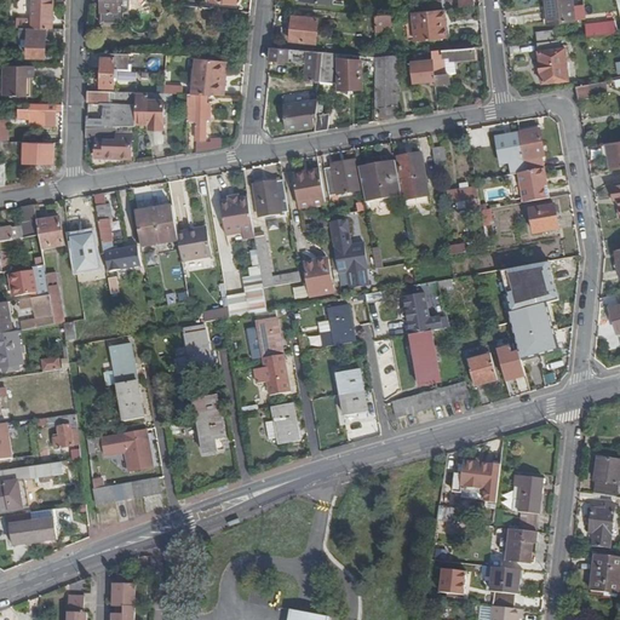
[(52,0),(33,0),(33,23),(17,23),(17,28),(21,28),(52,29),(52,0)]
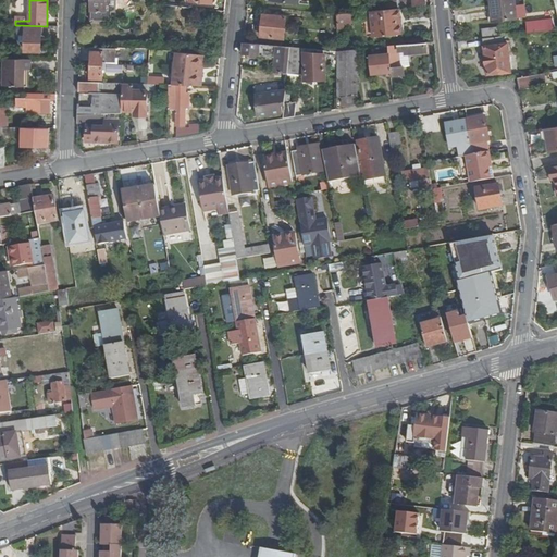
[(86,0),(87,1),(91,1),(91,21),(111,21),(112,11),(115,12),(115,0),(86,0)]
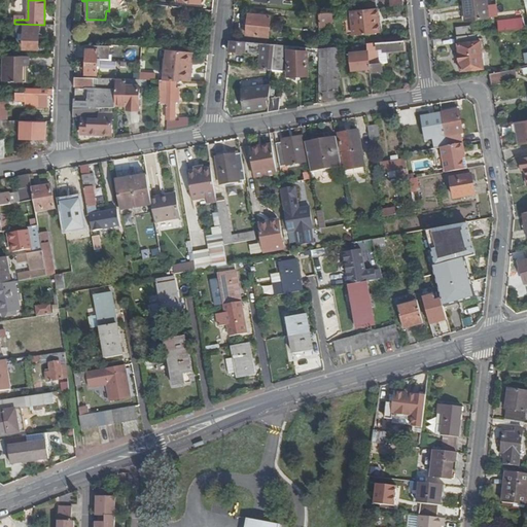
[(486,0),(463,0),(466,20),(488,18),(487,5),(486,0)]
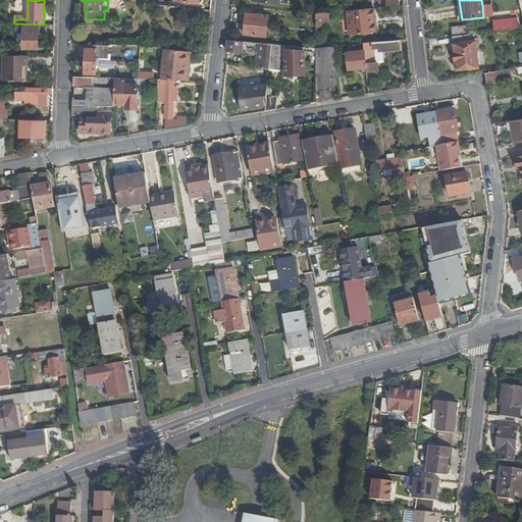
[(492,4),(482,5),(483,17),(493,16),(492,4)]
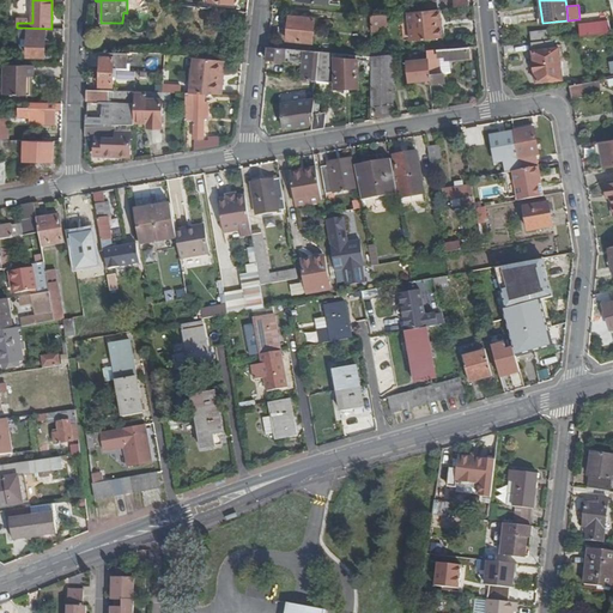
[(439,8),(408,12),(412,41),(439,38),(437,19),(441,19),(439,8)]
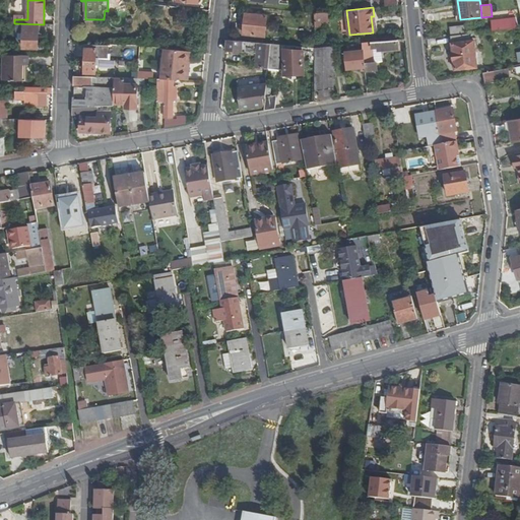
[(328,12),(315,13),(315,22),(328,21),(328,12)]
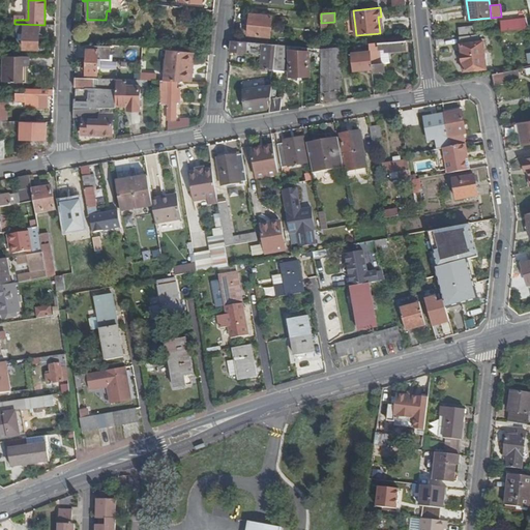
[(272,17),(251,13),(248,34),(270,37),(272,17)]
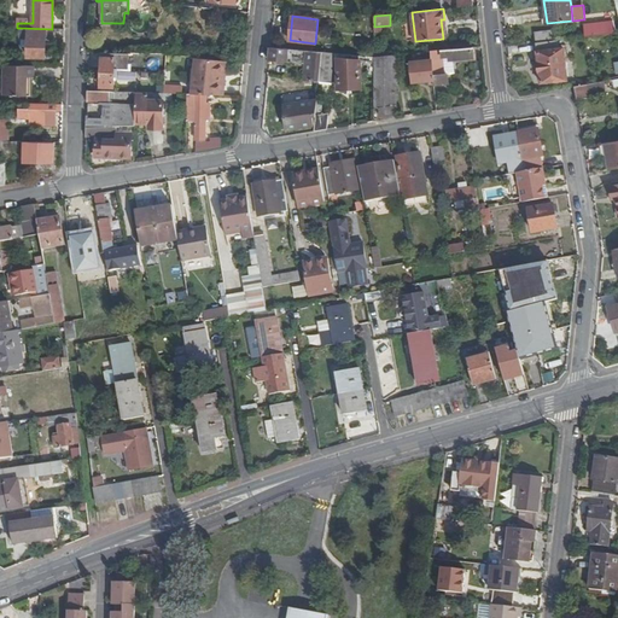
[(613,22),(583,25),(584,38),(617,34),(613,22)]
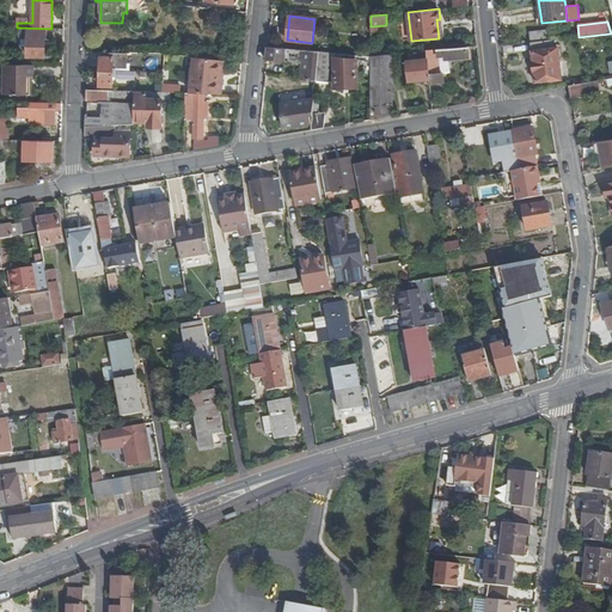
[(51,29),(20,28),(20,37),(28,37),(26,56),(46,56),(46,49),(50,48),(50,37),(63,38),(65,29),(51,29)]
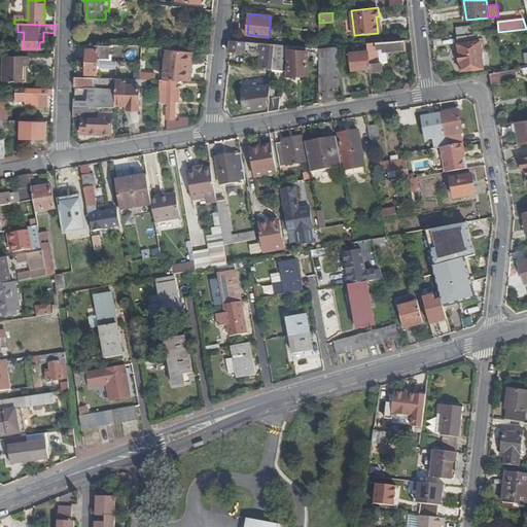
[(470,26),(457,27),(457,34),(471,33),(470,26)]
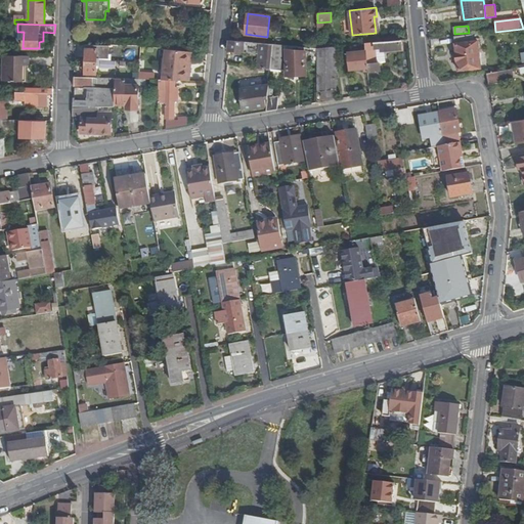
[(472,34),(454,36),(459,71),(480,68),(477,41),(473,41),(472,34)]
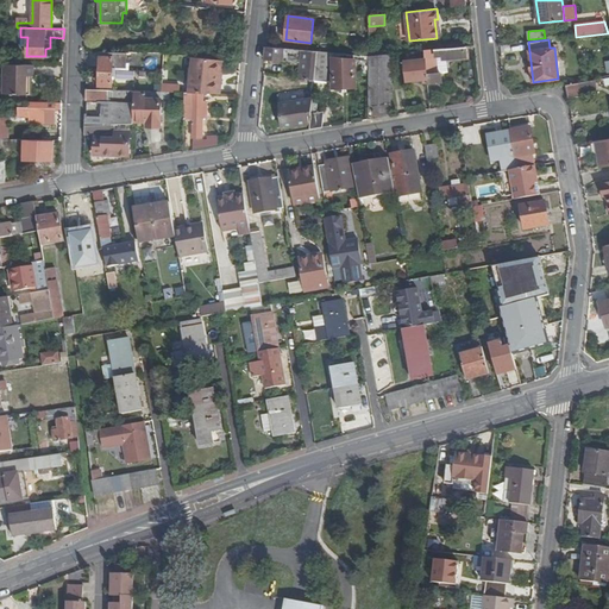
[(318,51),(267,46),(265,60),(283,62),(283,58),(301,60),(299,79),(314,81),(318,51)]
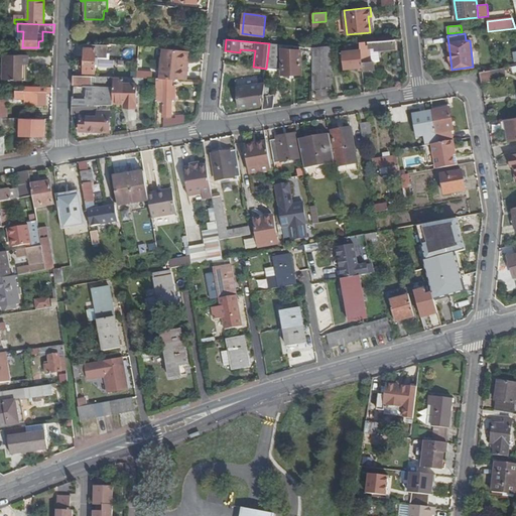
[(367,42),(359,42),(360,50),(362,67),(362,69),(362,71),(374,70),(374,68),(377,68),(376,61),(371,61),(370,50),(378,49),(395,48),(395,39),(367,42)]
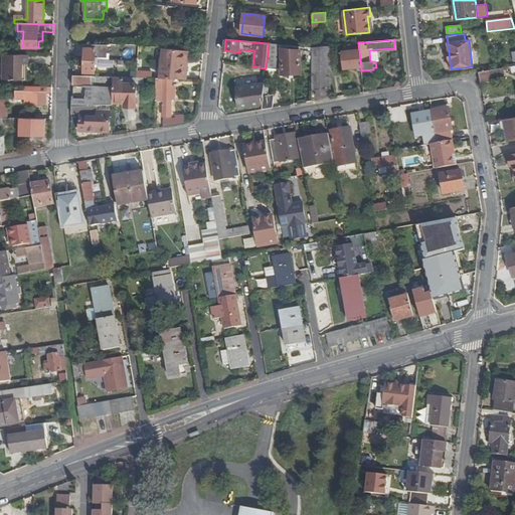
[(291,45),(269,43),(266,68),(276,69),(278,49),(281,49),(282,74),(301,73),(300,52),(300,50),(291,49),(291,45)]
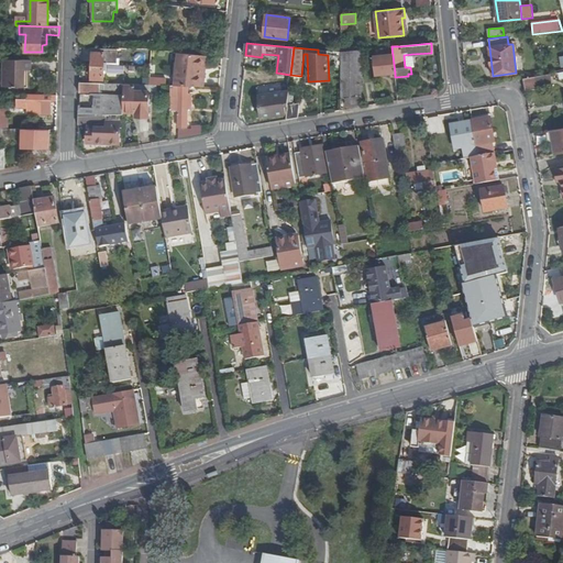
[(117,48),(92,48),(92,79),(105,79),(105,72),(107,72),(108,65),(108,62),(117,62),(117,58),(117,48)]
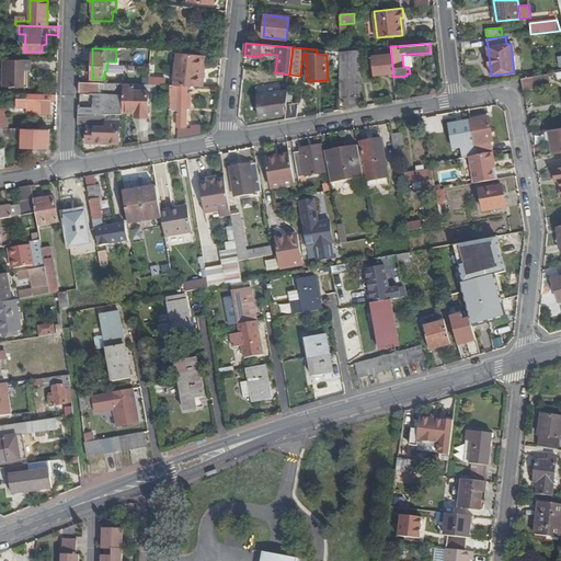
[(353,50),(340,52),(340,57),(340,99),(353,96),(353,99),(351,99),(352,107),(359,106),(359,49),(353,50)]
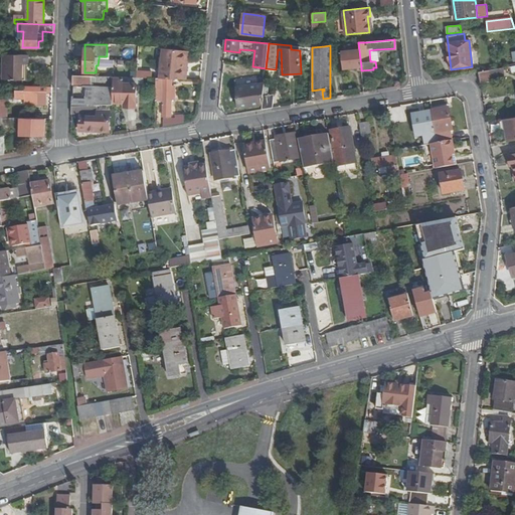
[(185,50),(163,48),(160,78),(172,78),(182,79),(185,50)]
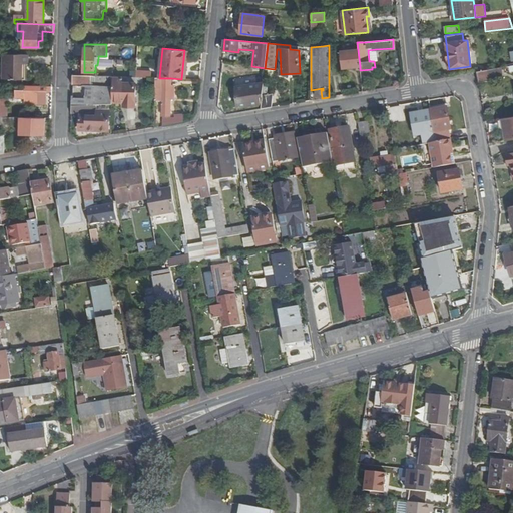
[(376,49),(368,50),(369,61),(374,61),(378,60),(376,49)]
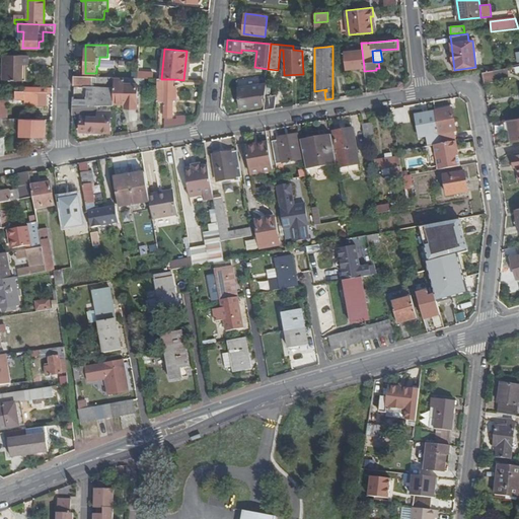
[(362,51),(346,53),(346,54),(346,57),(347,69),(360,67),(364,67),(362,51)]
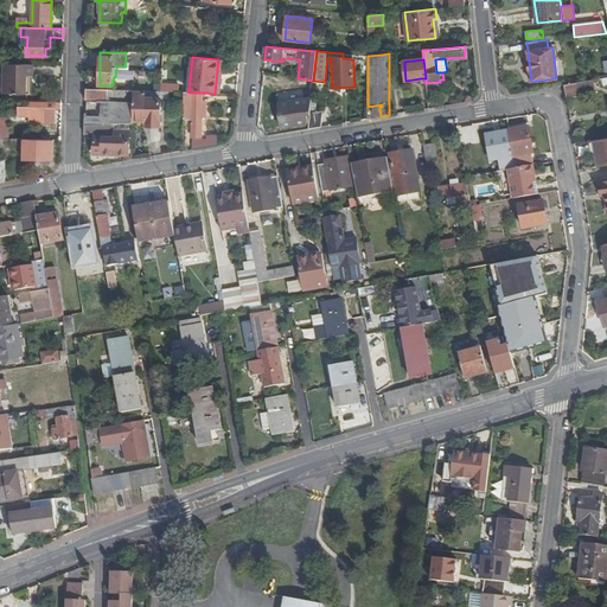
[(33,65),(5,64),(4,94),(26,95),(27,76),(31,76),(32,76),(33,65)]
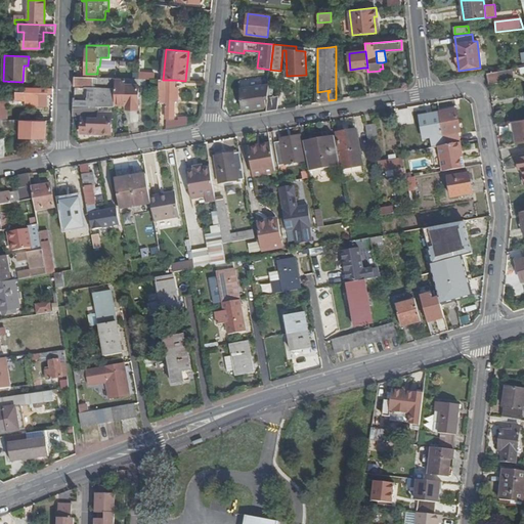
[(511,69),(487,73),(489,85),(513,80),(511,69)]
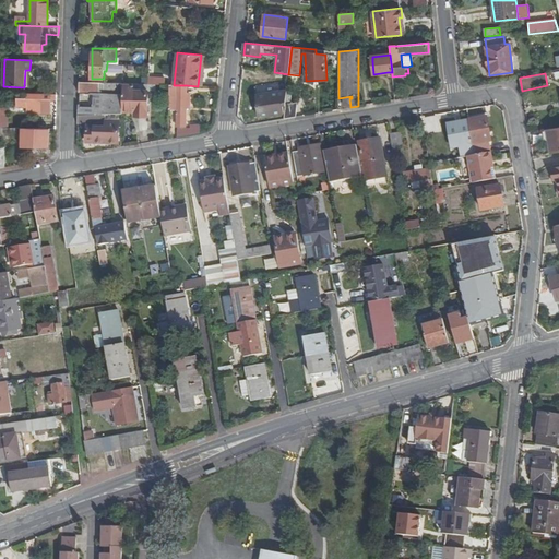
[(123,83),(79,82),(79,92),(104,93),(103,107),(95,106),(94,115),(106,114),(122,114),(122,111),(122,108),(123,84),(123,83)]
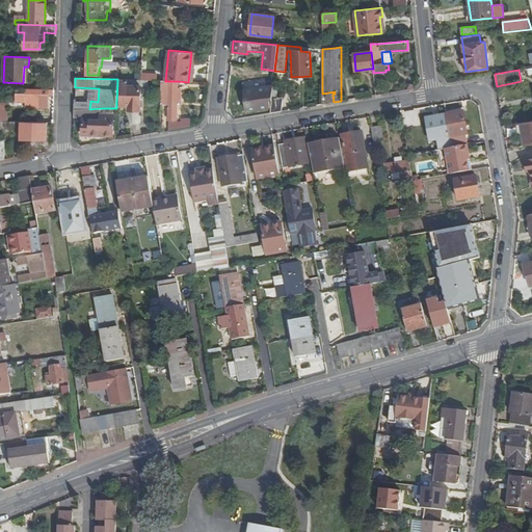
[(127,81),(117,80),(116,103),(128,103),(128,107),(128,108),(140,108),(140,86),(139,86),(127,86),(127,81)]
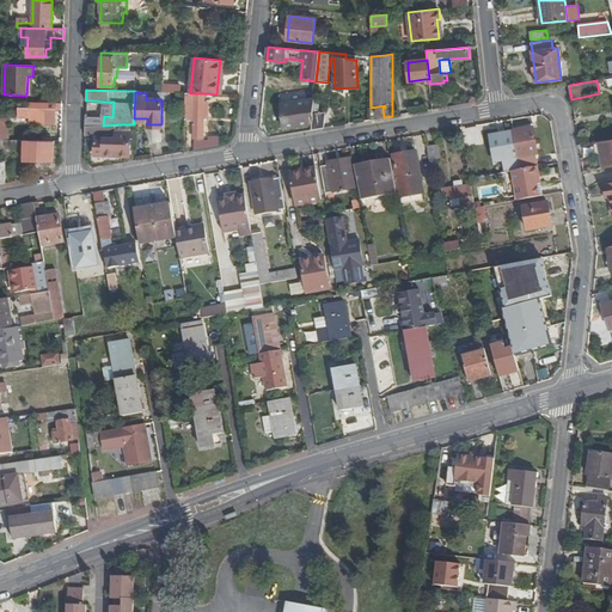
[(190,93),(185,93),(184,121),(194,121),(194,139),(203,139),(204,117),(208,117),(208,102),(204,102),(204,93),(190,93)]
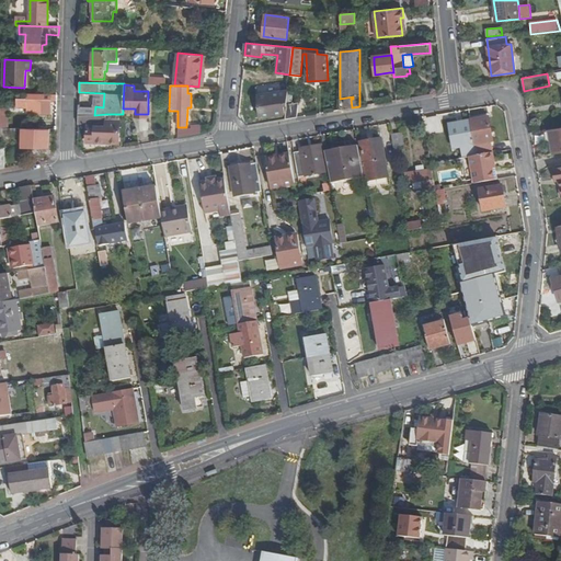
[(288,91),(258,95),(260,117),(285,113),(284,106),(287,106),(287,104),(288,91)]
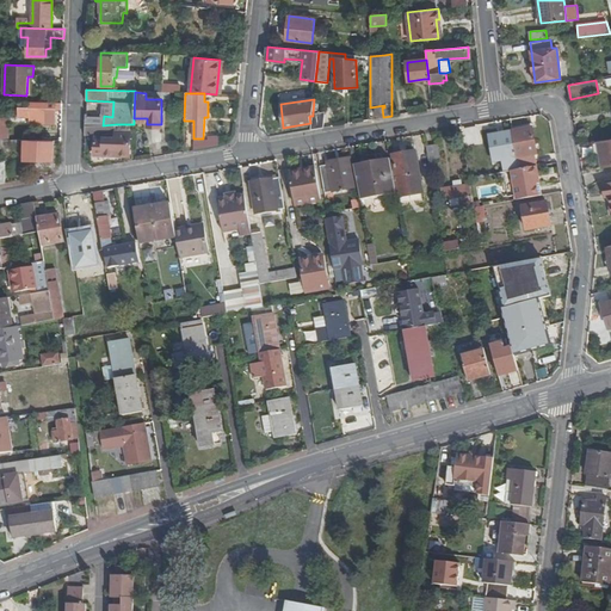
[(62,104),(31,103),(31,107),(18,107),(18,117),(30,117),(30,123),(55,123),(55,109),(57,109),(57,106),(62,106),(62,104)]
